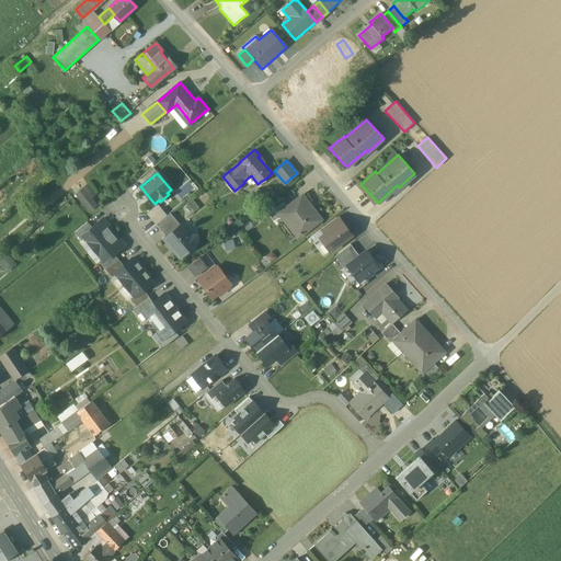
[(88,184),(76,194),(90,212),(96,205),(91,198),(95,195),(88,184)]
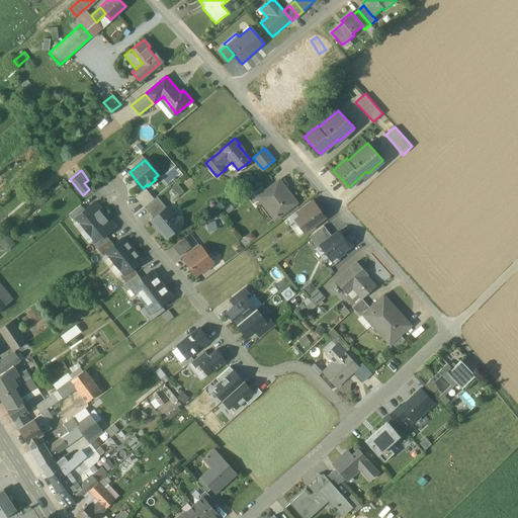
[(265,191),(260,194),(261,196),(277,218),(297,202),(279,180),(265,191)]
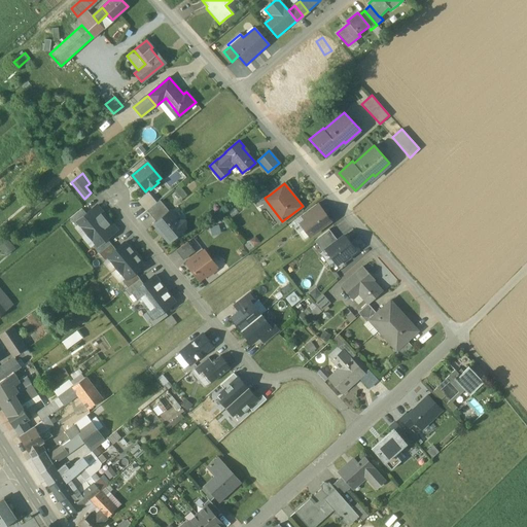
[(178,186),(174,189),(181,199),(186,195),(178,186)]
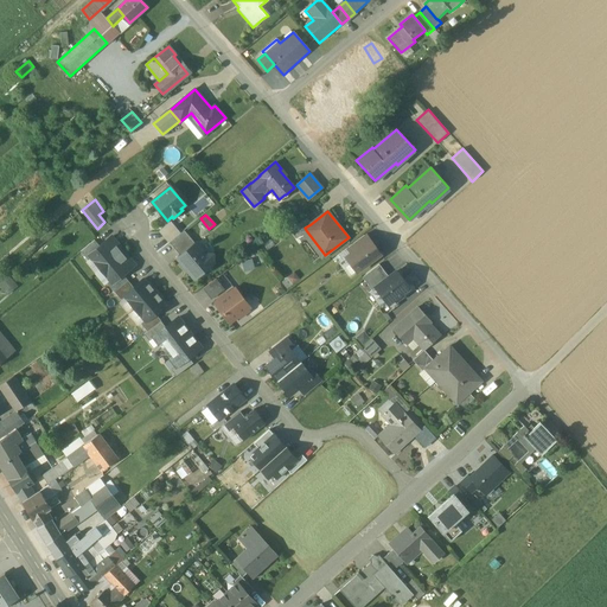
[(306,217),(291,230),(296,237),(306,230),(305,228),(311,224),(306,217)]
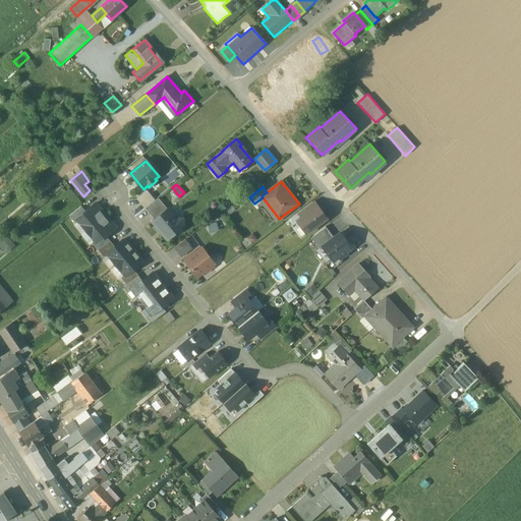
[(146,208),(155,199),(147,190),(136,198),(145,208),(146,208)]
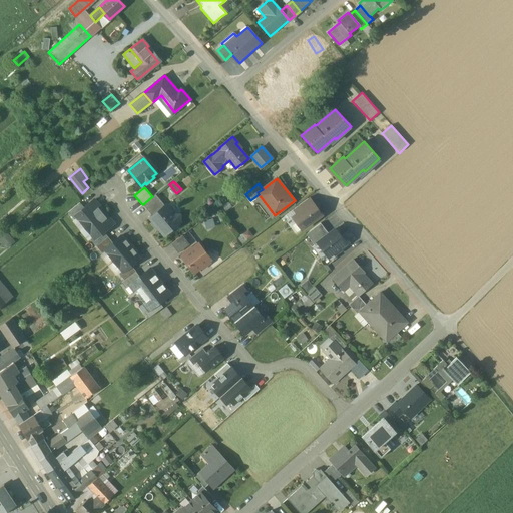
[(165,205),(155,194),(152,196),(143,204),(152,215),(165,205)]
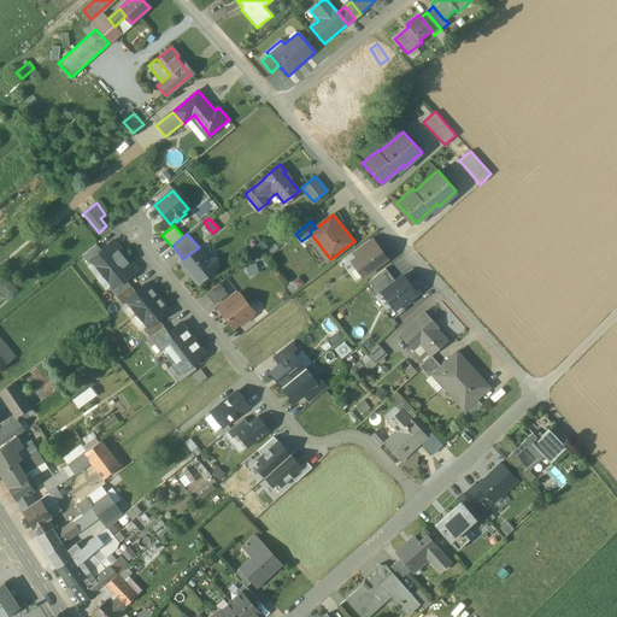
[(370,239),(352,252),(357,258),(375,245),(370,239)]
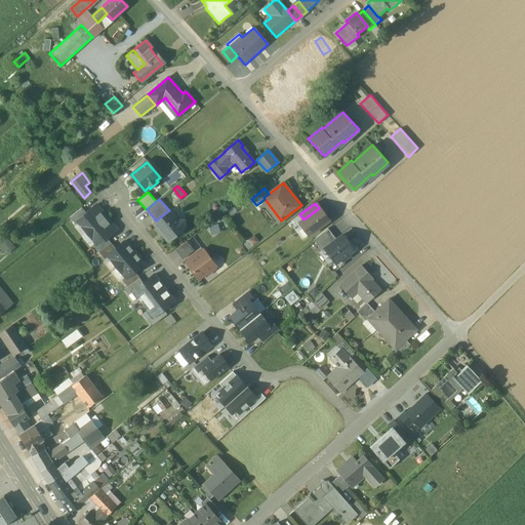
[(86,213),(77,220),(79,223),(87,232),(107,216),(96,204),(86,213)]
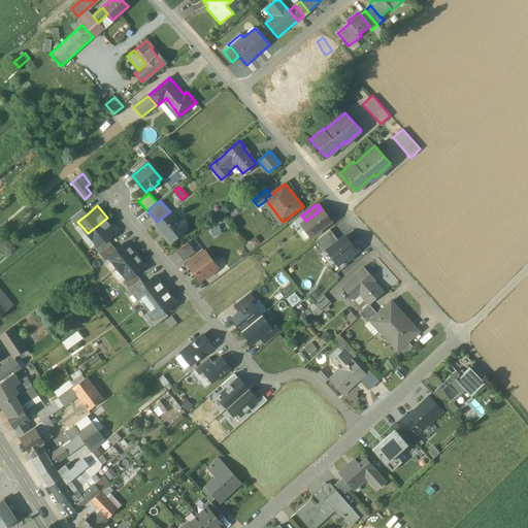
[(228,211),(232,218),(238,212),(234,207),(228,211)]
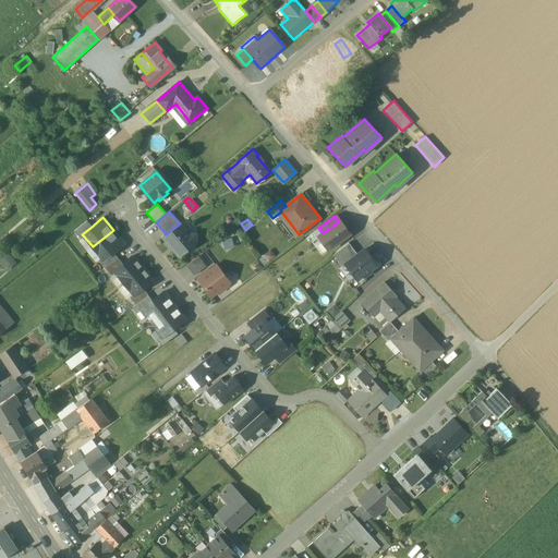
[(87,220),(74,231),(81,239),(84,237),(82,234),(92,227),(87,220)]
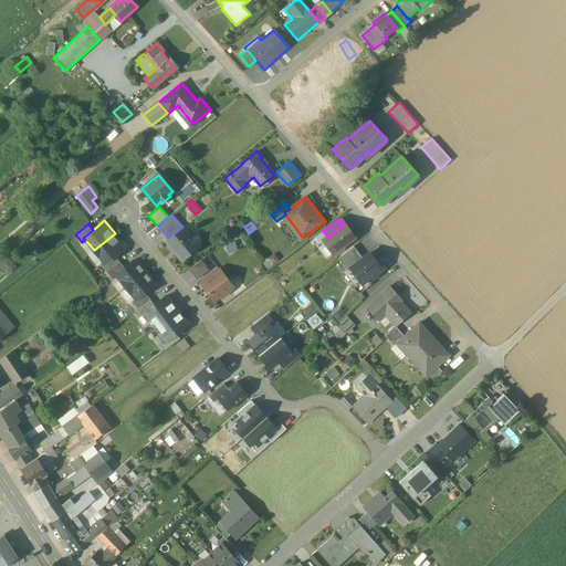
[(327,237),(323,240),(333,253),(355,237),(345,223),(344,224),(327,237)]
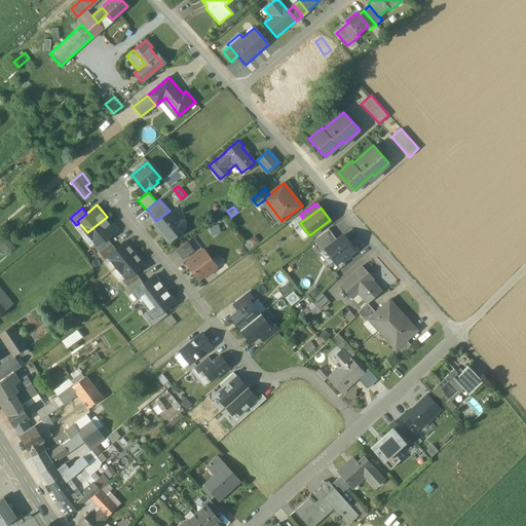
[(179,220),(171,210),(156,221),(153,224),(168,241),(178,234),(183,234),(184,229),(185,228),(184,227),(185,221),(179,220)]
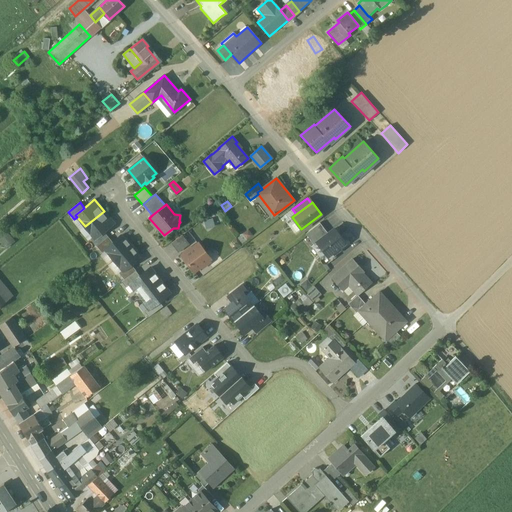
[(292,209),(283,216),(296,233),(301,229),(292,217),(296,214),(292,209)]
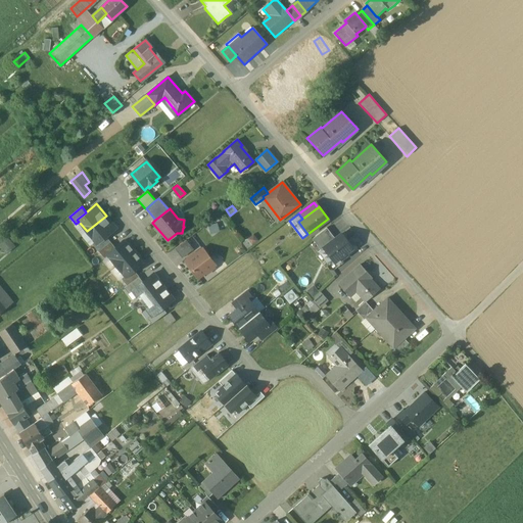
[(106,216),(87,231),(95,241),(97,243),(105,236),(115,228),(106,216)]
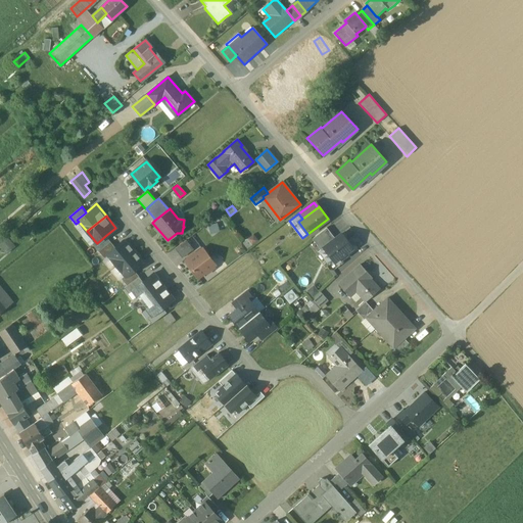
[(326,228),(312,239),(321,250),(324,247),(323,247),(335,238),(326,228)]
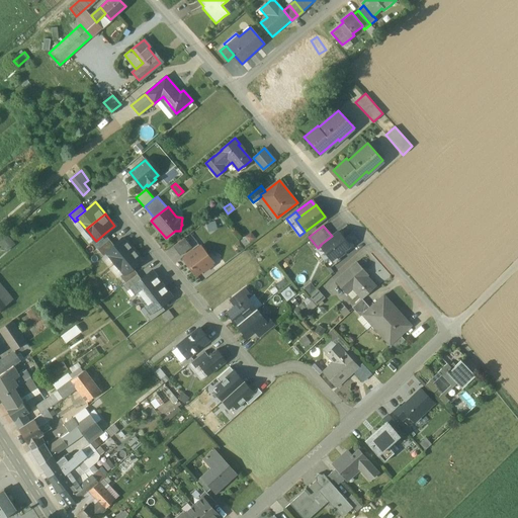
[(332,236),(320,245),(321,245),(331,259),(337,255),(338,257),(344,252),(343,251),(349,246),(338,231),(332,236)]
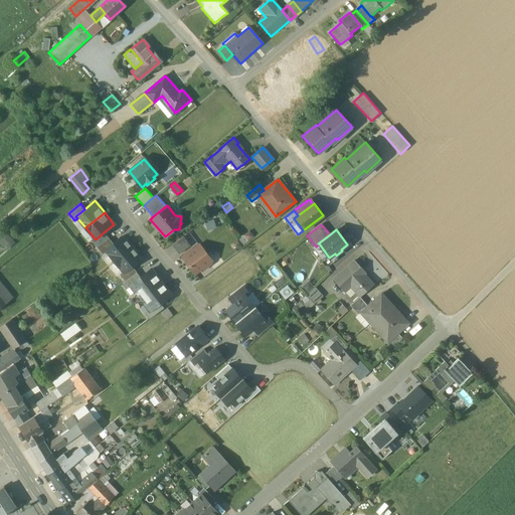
[(238,238),(242,244),(253,236),(249,230),(238,238)]
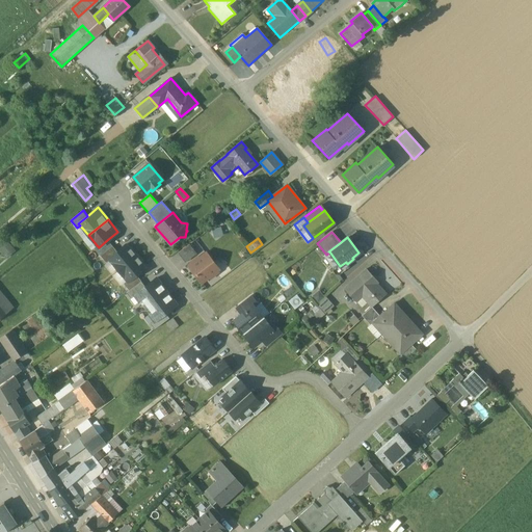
[(107,240),(99,247),(97,245),(94,248),(100,256),(112,245),(107,240)]
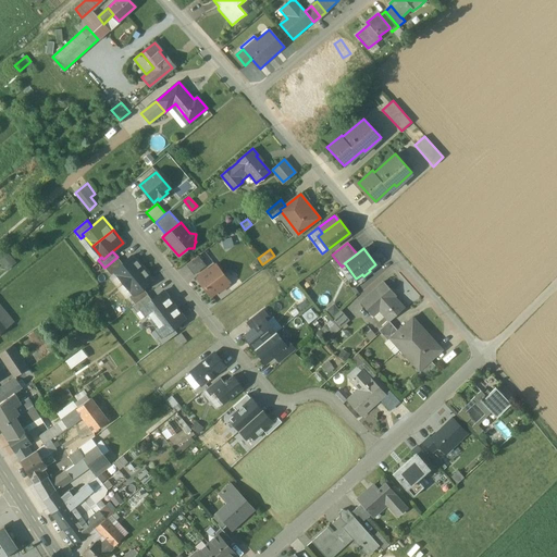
[(8,254),(0,260),(0,262),(7,271),(15,263),(8,254)]
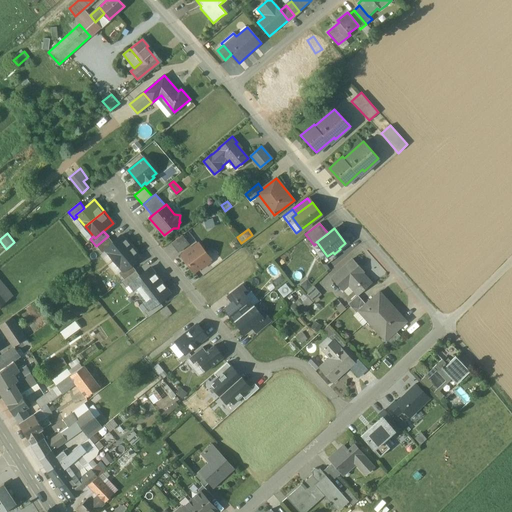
[(183,233),(171,243),(179,252),(190,243),(183,233)]
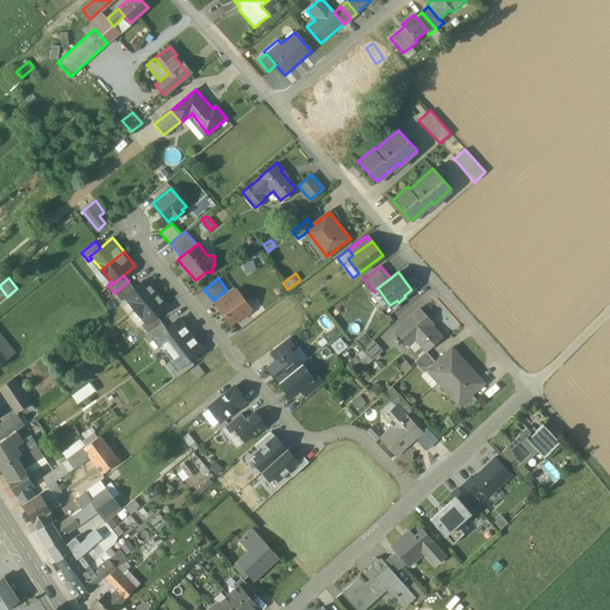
[(126,298),(136,310),(155,293),(144,280),(134,288),(125,296),(126,298)]
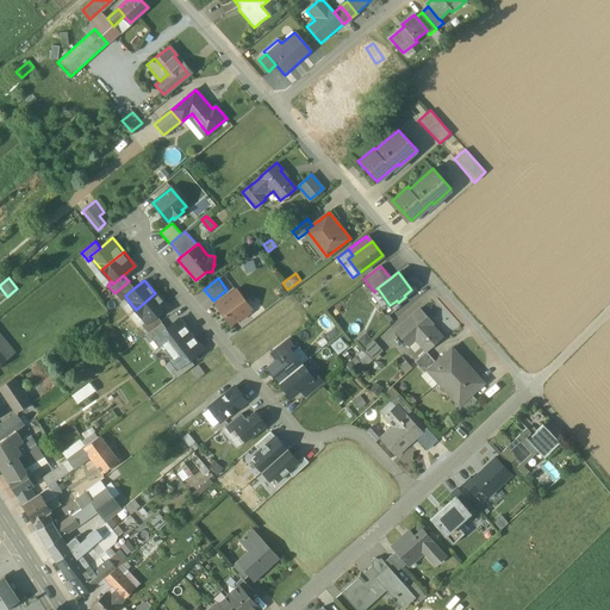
[(129,281),(114,293),(122,302),(126,298),(125,296),(134,288),(129,281)]
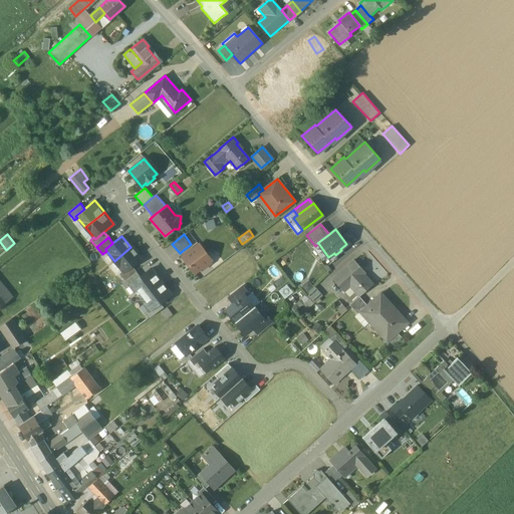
[(199,245),(183,257),(195,272),(202,266),(204,268),(209,263),(204,256),(206,254),(199,245)]
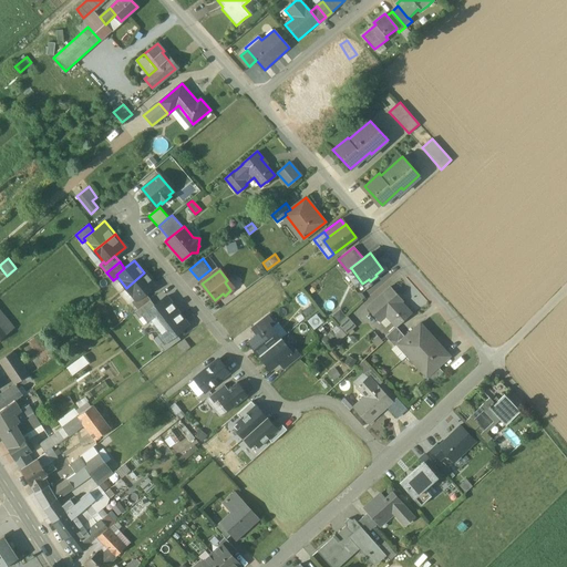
[(136,299),(137,300),(145,294),(155,286),(144,272),(126,288),(136,299)]
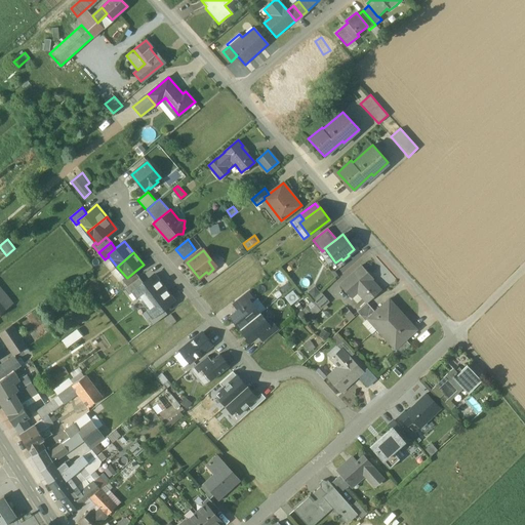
[(369,274),(362,266),(340,284),(348,292),(354,287),(367,303),(381,290),(371,279),(370,280),(367,276),(369,274)]
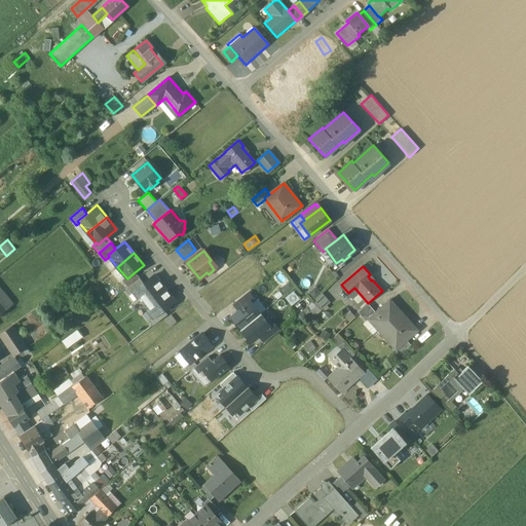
[(127,288),(140,278),(135,272),(127,278),(126,277),(122,280),(127,288)]
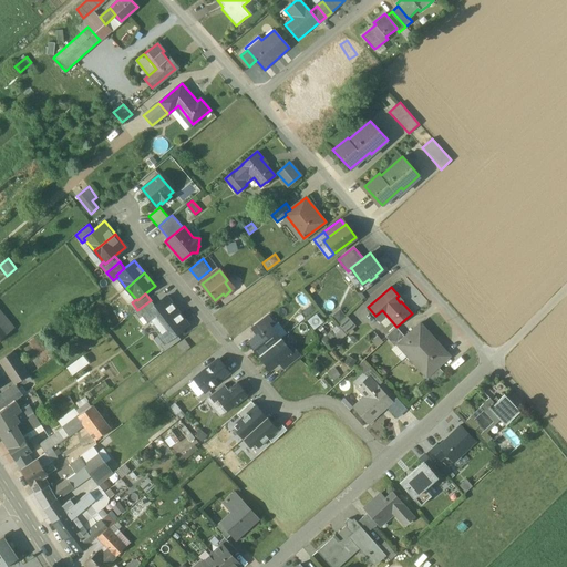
[(177,310),(166,297),(154,306),(144,315),(154,328),(177,310)]
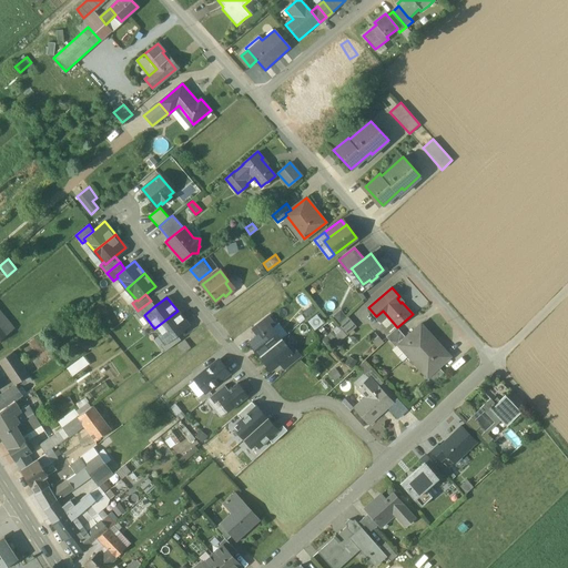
[(139,318),(154,306),(151,301),(138,311),(134,313),(139,318)]
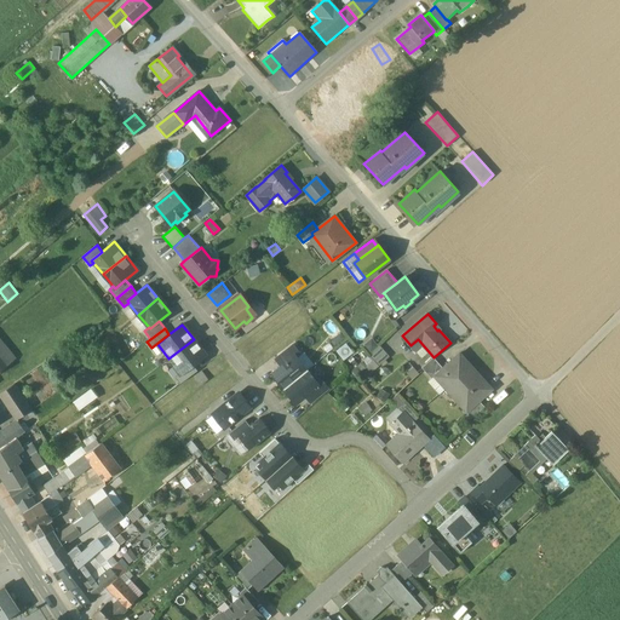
[(205,355),(194,339),(168,359),(181,374),(193,365),(205,355)]
